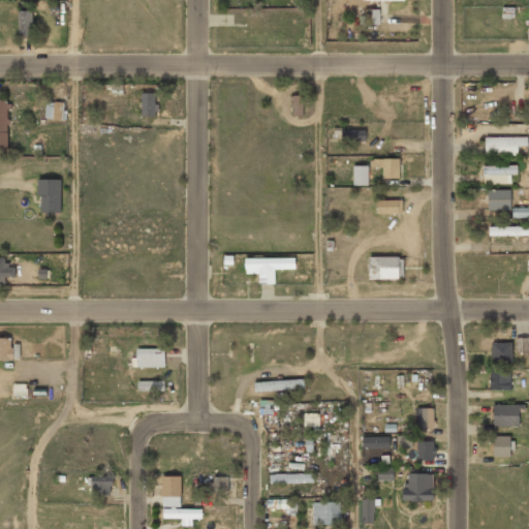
[(379,9),(365,9),(365,24),(378,25),(379,9)]
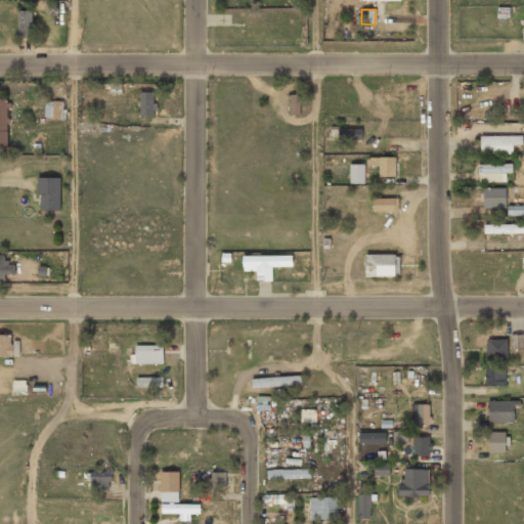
[(17,36),(32,36),(32,12),(17,12),(17,36)]
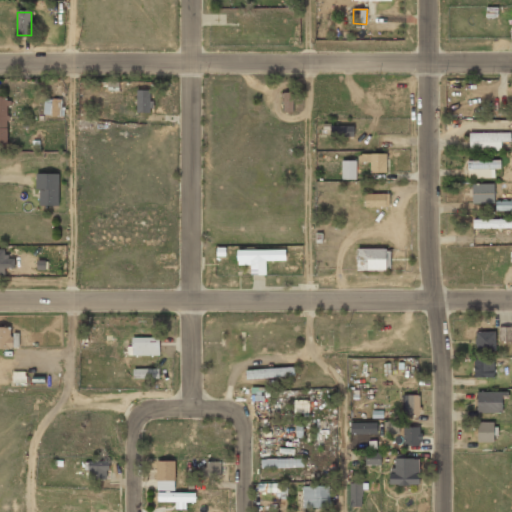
[(136,114),(151,114),(151,90),(136,90),(136,114)]
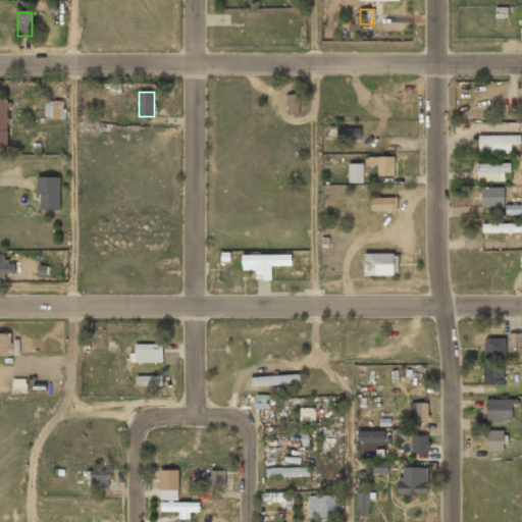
[(299,95),(289,95),(289,114),(299,114),(299,95)]
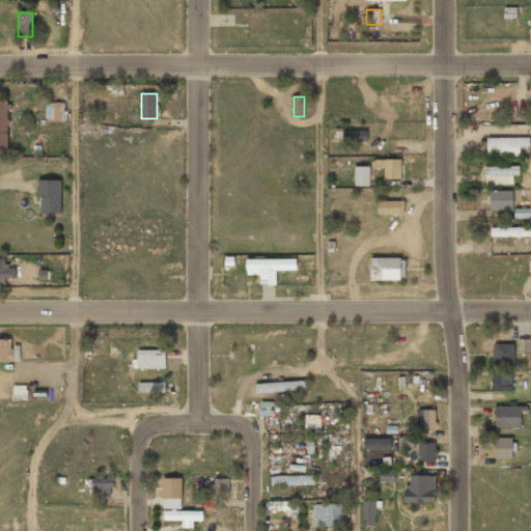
[(0,149),(8,150),(8,101),(0,101),(0,149)]
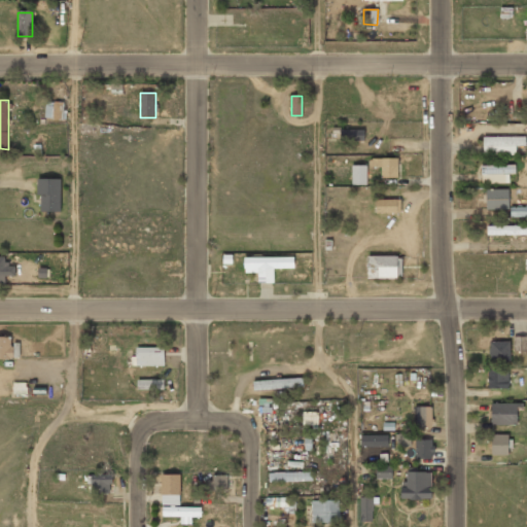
[(62,118),(63,104),(47,104),(46,118),(62,118)]
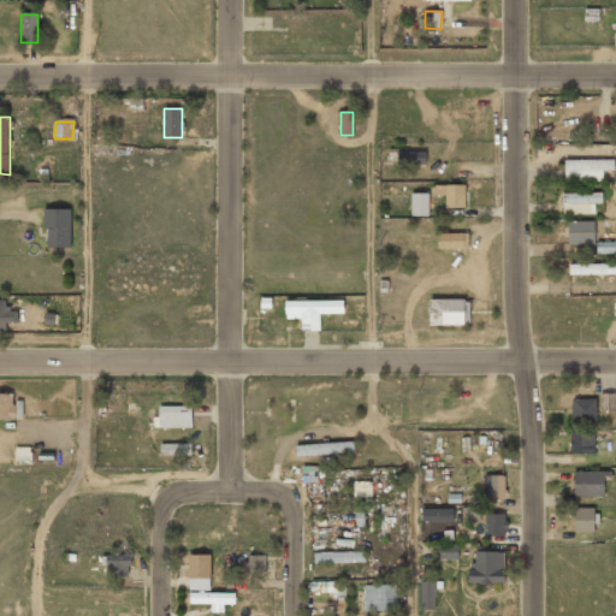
[(425,153),(398,153),(398,165),(425,165),(425,153)]
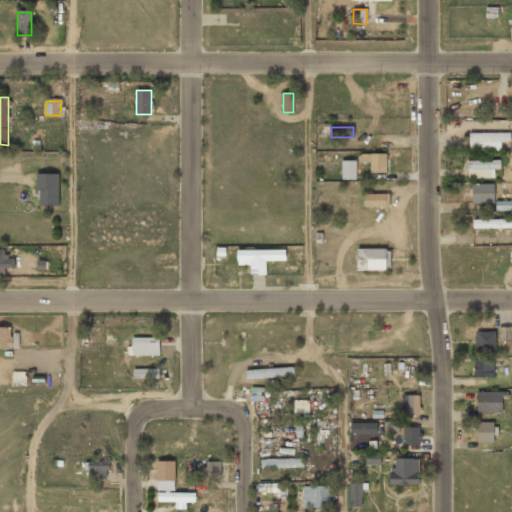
[(509,133),(470,133),(470,151),(500,151),(500,141),(509,141),(509,133)]
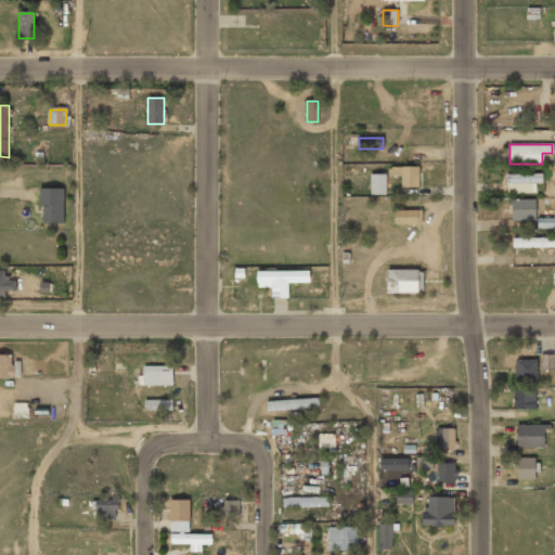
[(418,188),(418,167),(390,167),(390,177),(401,177),(401,188),(418,188)]
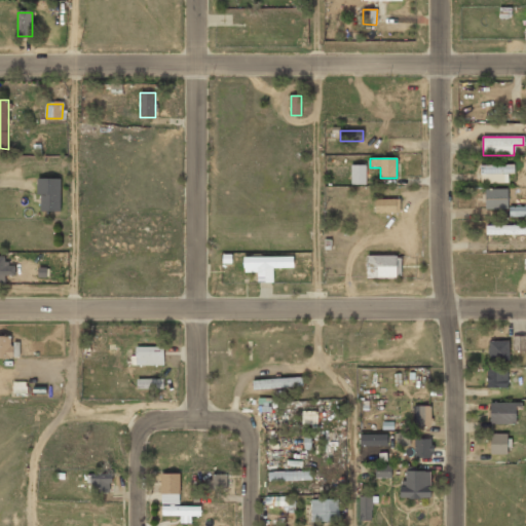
[(366,165),(350,165),(350,185),(366,185),(366,165)]
